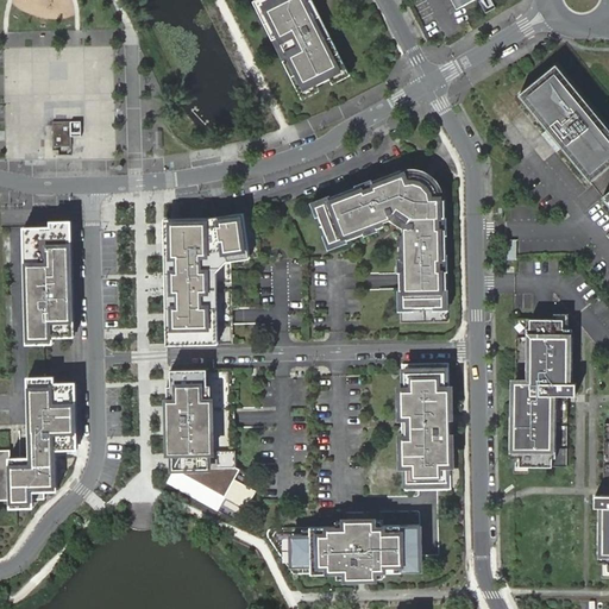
[(306,0),(269,0),(255,7),(271,41),(275,39),(284,58),(281,61),(299,94),(343,73),(306,0)]
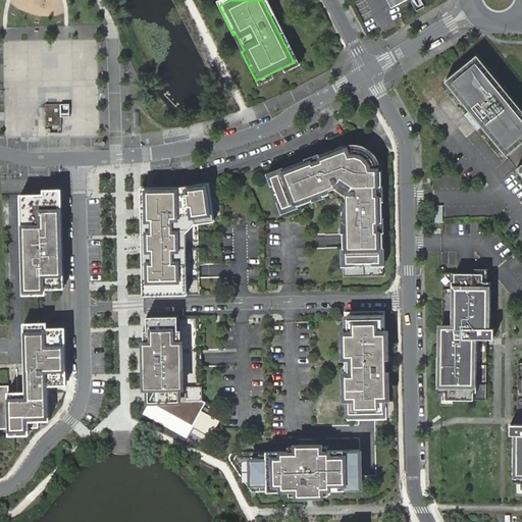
[(521,107),(480,57),(449,84),(521,173),(521,107)]
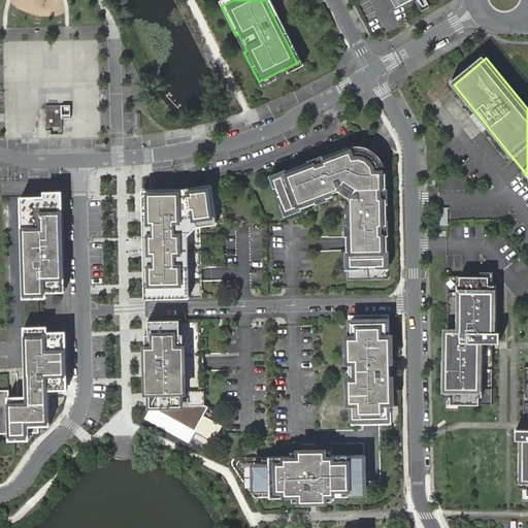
[(62,104),(46,104),(46,125),(62,125),(62,104)]
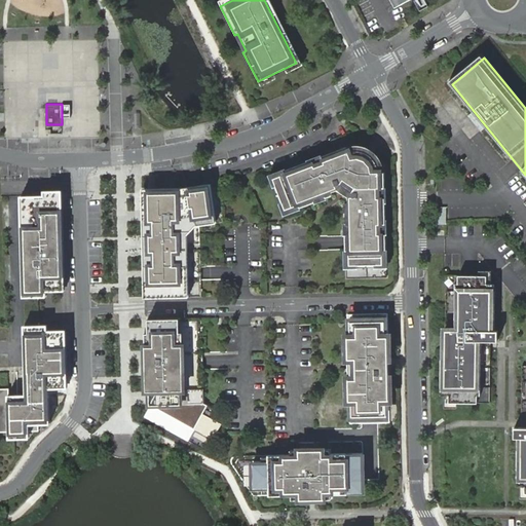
[(347,147),(270,177),(285,214),(340,192),(345,196),(347,279),(387,278),(384,176),(384,173),(383,165),(381,160),(378,155),(374,152),(370,149),(366,146),(360,146),(353,145),(347,147)]
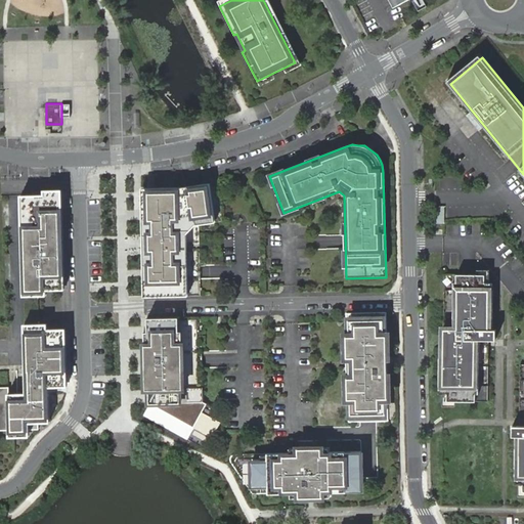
[(144,298),(201,296),(200,225),(225,222),(221,183),(183,188),(142,188),(144,298)]
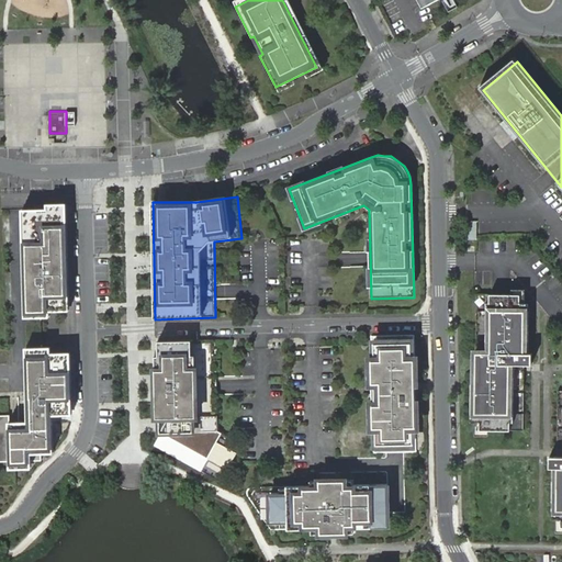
[(69,307),(67,209),(58,201),(47,201),(47,206),(23,206),(25,314),(49,313),(49,307),(69,307)]
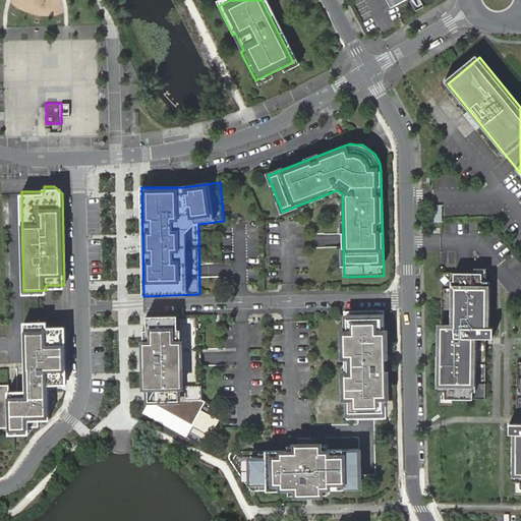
[(430,222),(442,222),(442,205),(430,205),(430,222)]
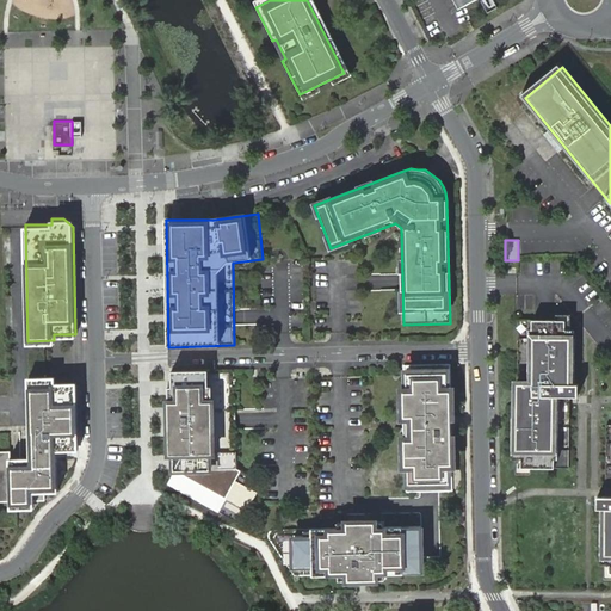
[(569,476),(571,405),(578,405),(578,393),(574,393),(574,346),(569,346),(571,328),(518,327),(518,397),(513,397),(512,457),(517,457),(517,475),(569,476)]
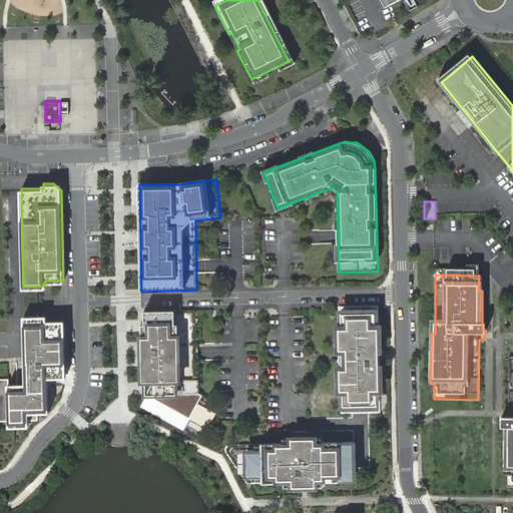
[(378,306),(340,307),(342,413),(381,413),(378,306)]
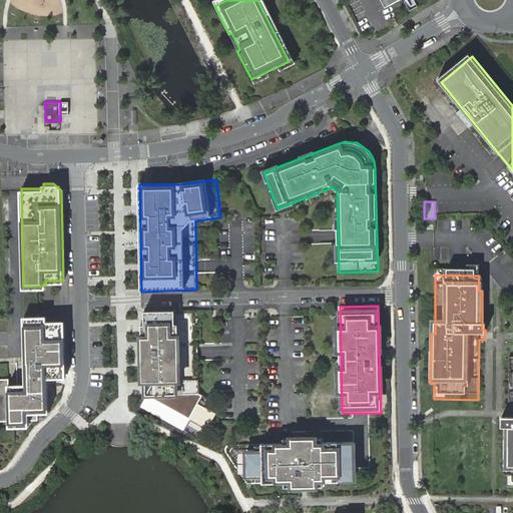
[(197,310),(145,312),(145,325),(142,325),(142,382),(145,382),(146,395),(179,414),(189,420),(202,397),(198,393),(197,310)]
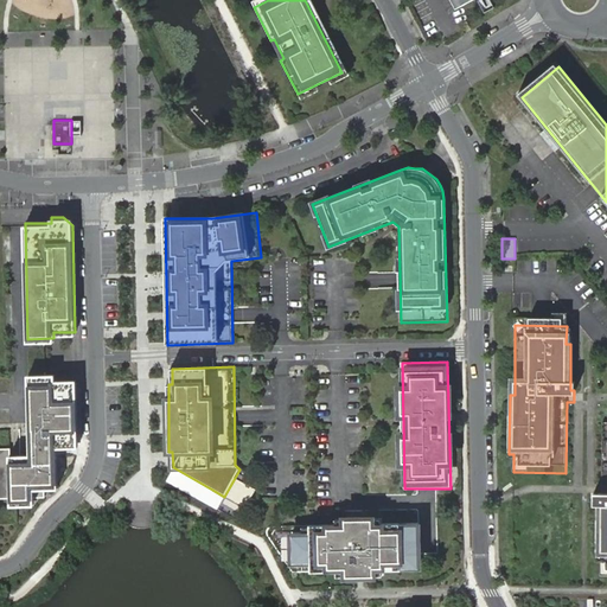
[(61,448),(78,447),(76,378),(56,379),(56,372),(31,372),(32,454),(13,454),(13,447),(0,447),(0,497),(14,497),(14,505),(38,504),(39,504),(39,497),(46,496),(49,494),(48,489),(56,489),(58,486),(62,483),(61,448)]
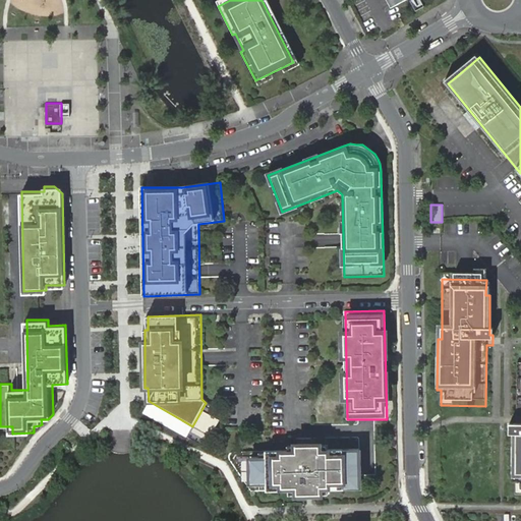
[(520,488),(520,387),(514,387),(513,424),(506,424),(506,435),(509,435),(509,473),(512,473),(512,488),(520,488)]
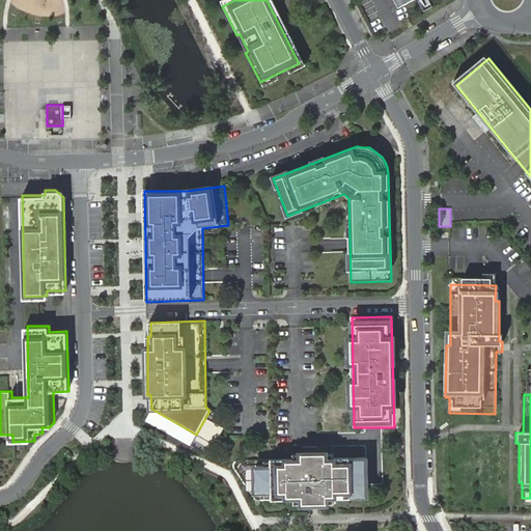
[(295,458),(250,459),(251,491),(256,501),(296,500),(296,504),(335,503),(335,499),(367,498),(366,457),(334,458),(334,453),(295,454),(295,458)]
